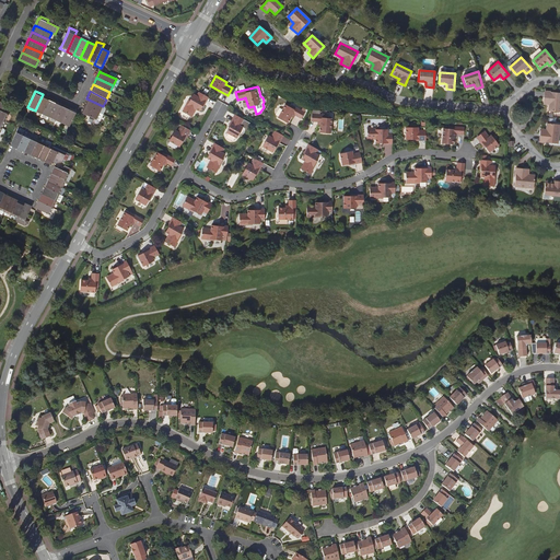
[(207,96),(198,92),(196,96),(193,94),(189,101),(187,105),(186,104),(182,112),(189,116),(194,108),(196,109),(199,112),(202,106),(207,96)]
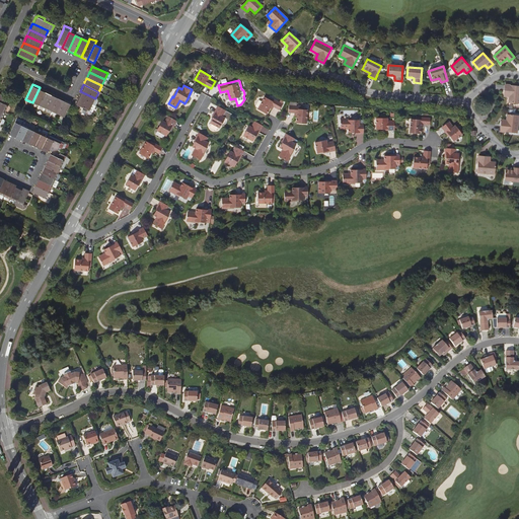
[(518,86),(505,85),(504,94),(509,94),(509,97),(509,103),(518,103),(518,86)]
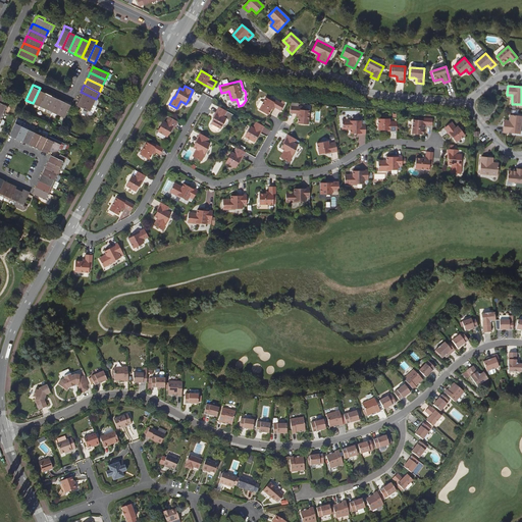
[(39,106),(46,91),(40,88),(33,103),(39,106)]
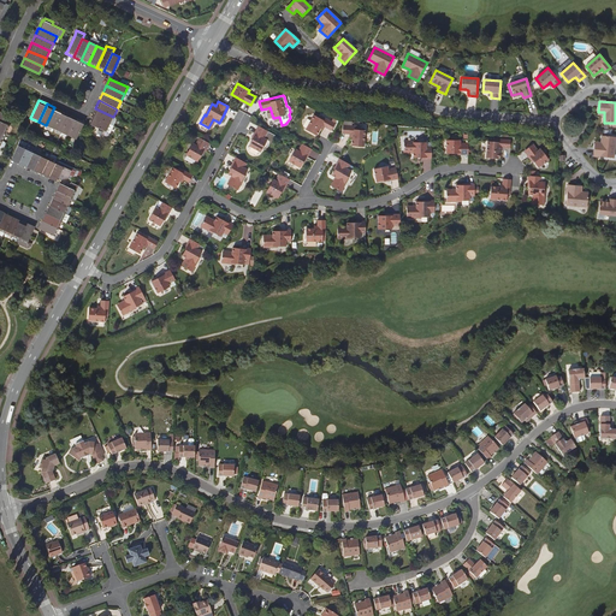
[(61,111),(54,107),(46,125),(53,129),(61,111)]
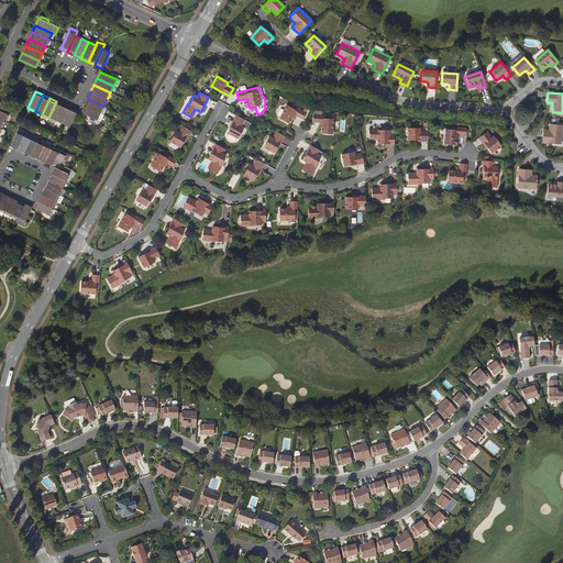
[(87,99),(84,106),(100,113),(103,116),(107,108),(103,107),(87,99)]
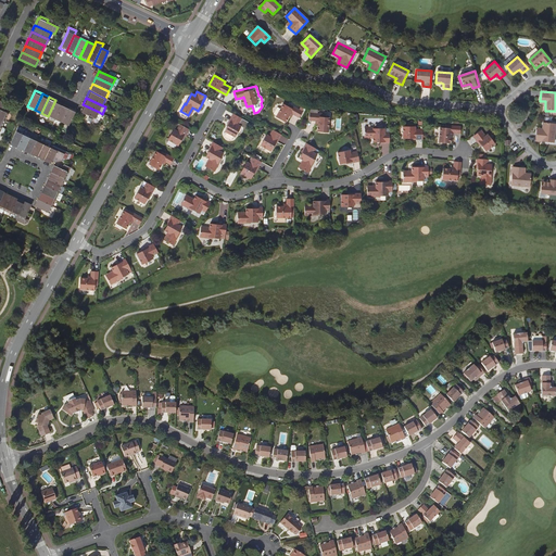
[(55,119),(62,103),(55,100),(48,116),(55,119)]
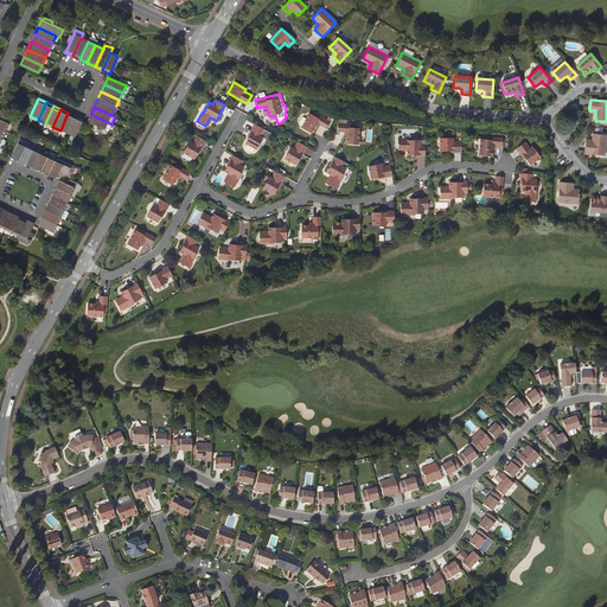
[(68,134),(76,116),(68,113),(61,131),(68,134)]
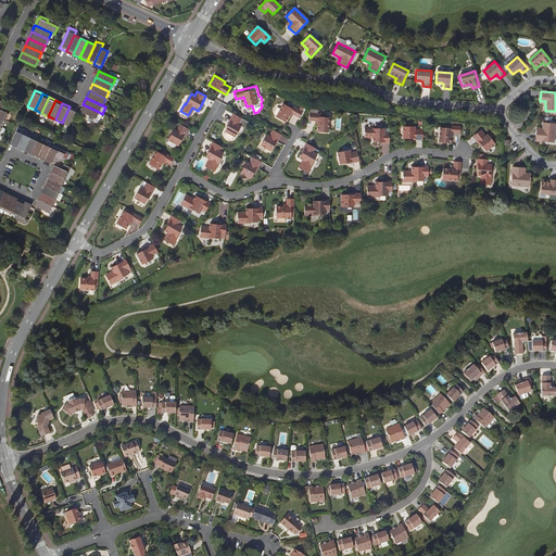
[(79,111),(80,112),(96,118),(99,121),(102,114),(99,112),(83,104),(83,105),(79,111)]
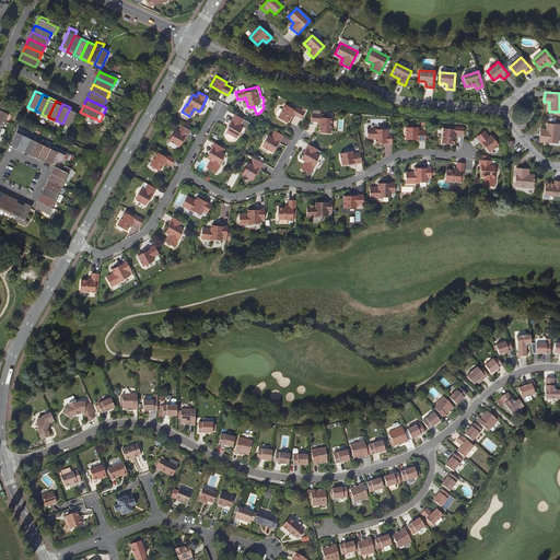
[(288,123),(291,117),(293,115),(295,116),(302,119),(305,113),(292,105),(291,106),(290,107),(287,105),(286,105),(278,117),(288,123)]
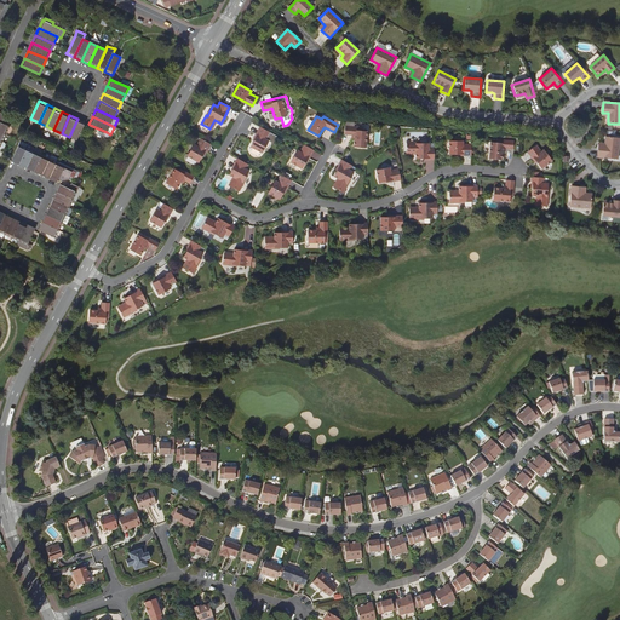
[(76,141),(84,125),(85,122),(78,119),(69,137),(76,141)]
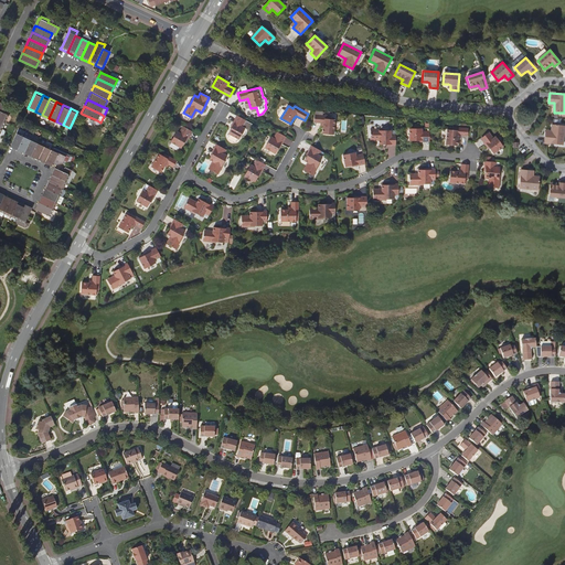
[(323,112),(315,110),(313,123),(321,123),(322,124),(322,126),(322,134),(333,135),(336,120),(334,119),(329,119),(330,117),(330,116),(323,116),(323,112)]
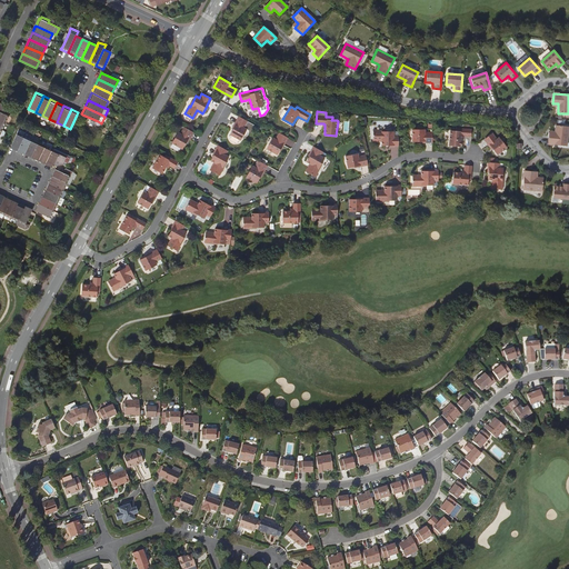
[(248,121),(239,117),(232,129),(229,135),(239,140),(246,129),(243,128),(248,121)]
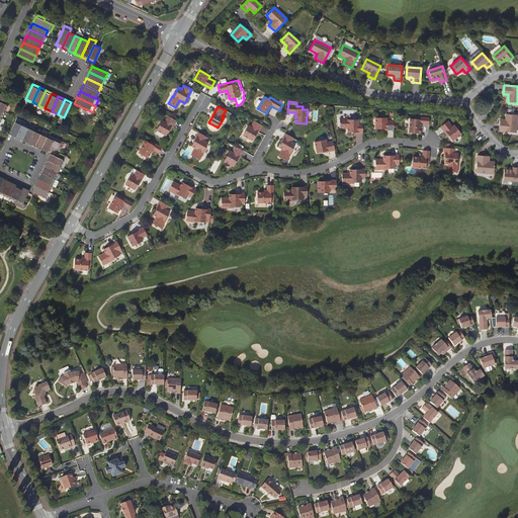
[(517,114),(507,114),(506,119),(506,122),(501,122),(500,132),(502,132),(516,133),(517,116),(517,114)]
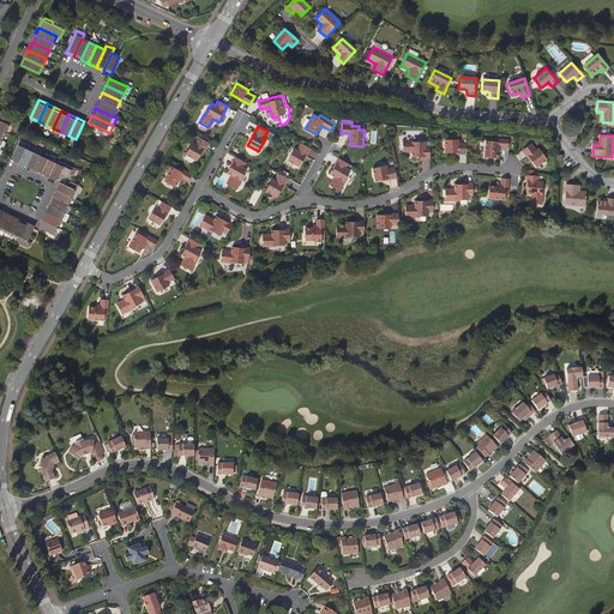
[(206,142),(198,137),(194,144),(192,143),(185,155),(196,161),(199,155),(206,142)]
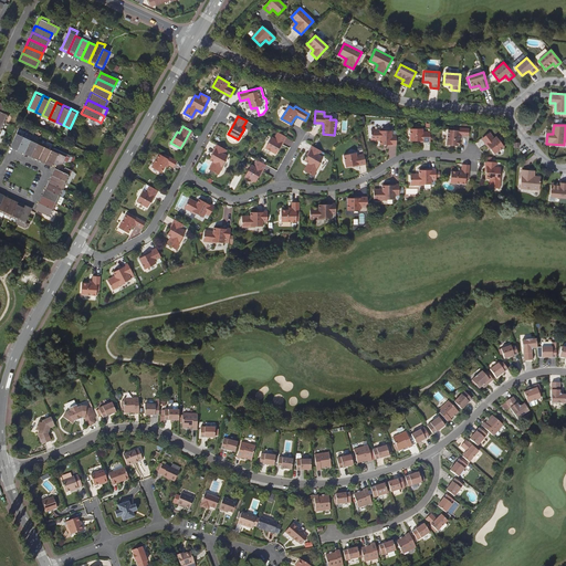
[(458,145),(458,137),(459,135),(461,135),(468,136),(469,127),(453,126),(453,127),(453,129),(448,128),(446,144),(458,145)]
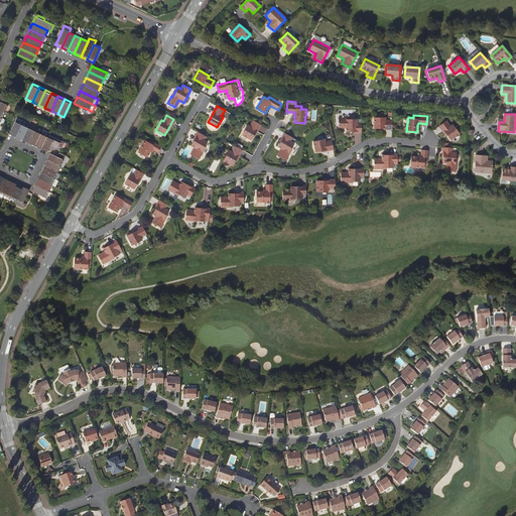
[(362,132),(361,122),(358,122),(358,119),(350,119),(347,119),(346,117),(339,117),(339,126),(346,126),(346,129),(346,131),(352,131),(362,132)]
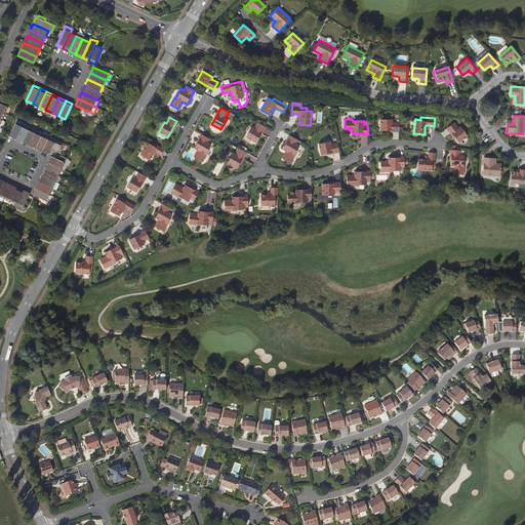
[(399,130),(399,122),(393,122),(392,119),(379,119),(380,130),(386,130),(399,130)]
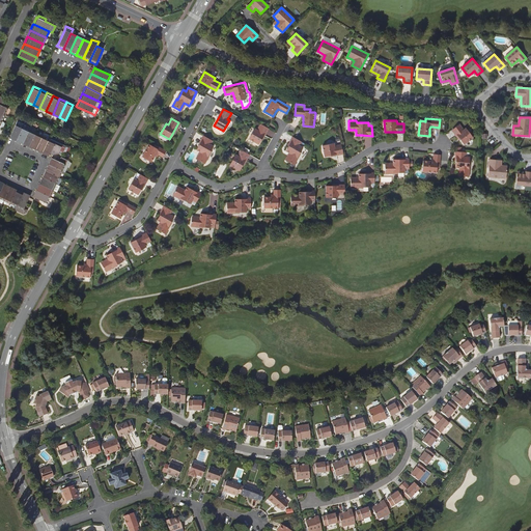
[(9,138),(16,141),(23,127),(17,123),(9,138)]
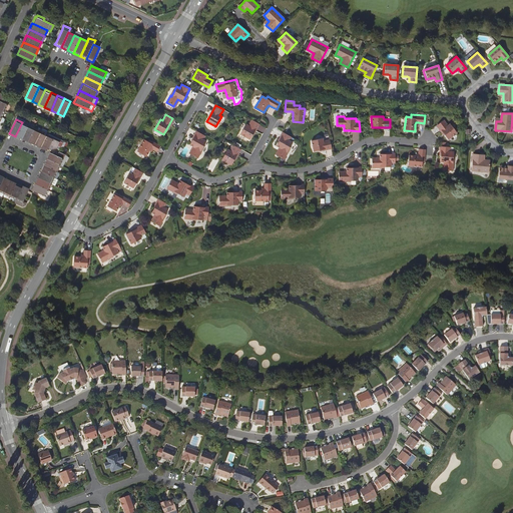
[(437,124),(445,134),(449,139),(457,133),(450,123),(448,125),(444,119),(437,124)]
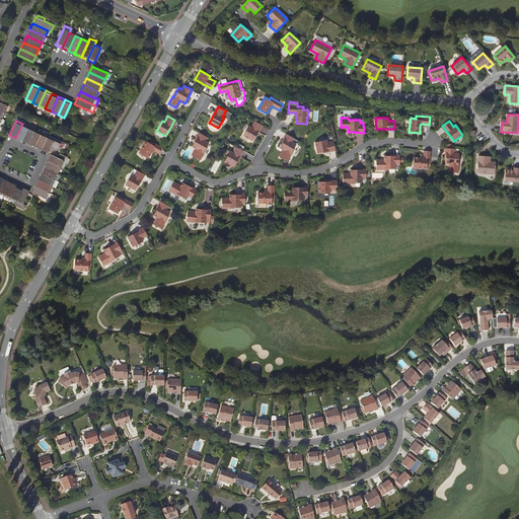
[(262,125),(254,122),(251,127),(249,126),(243,136),(252,141),(255,136),(262,125)]
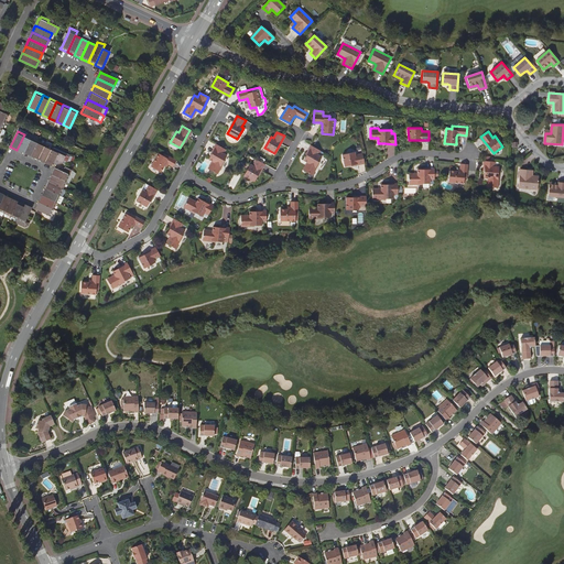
[(17,150),(24,153),(31,138),(24,134),(17,150)]
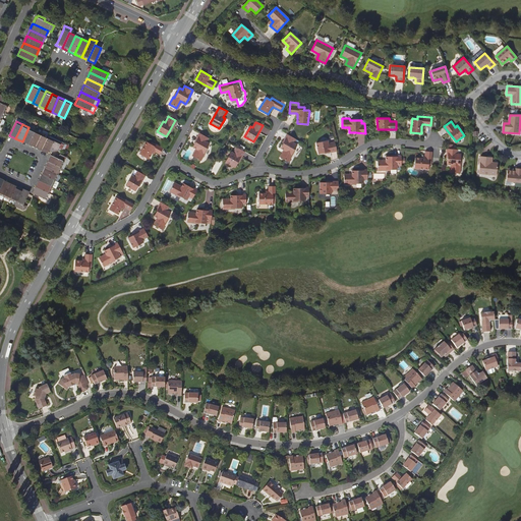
[(451,137),(452,136),(444,126),(443,127),(451,137)]
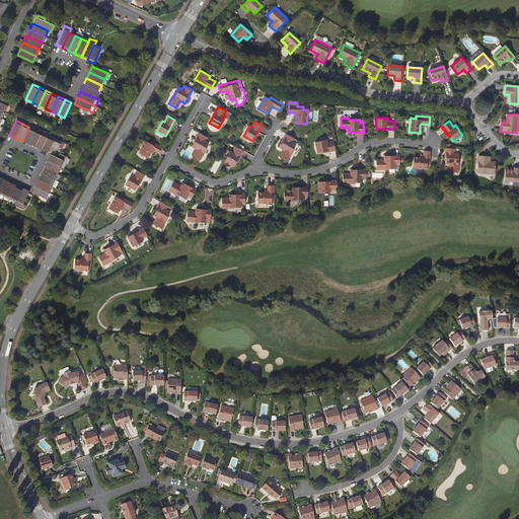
[(22,141),(28,144),(34,130),(28,127),(22,141)]
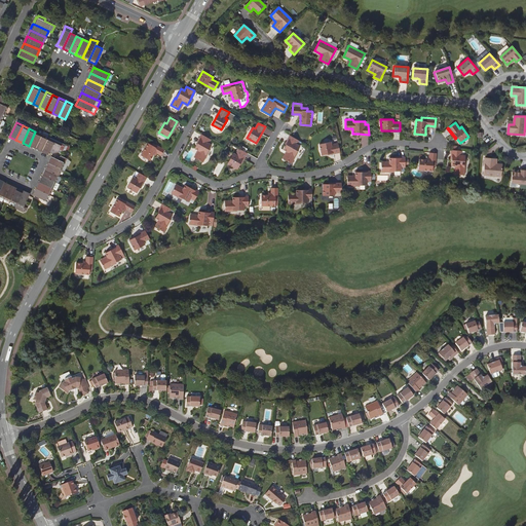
[(29,146),(35,149),(42,135),(35,132),(29,146)]
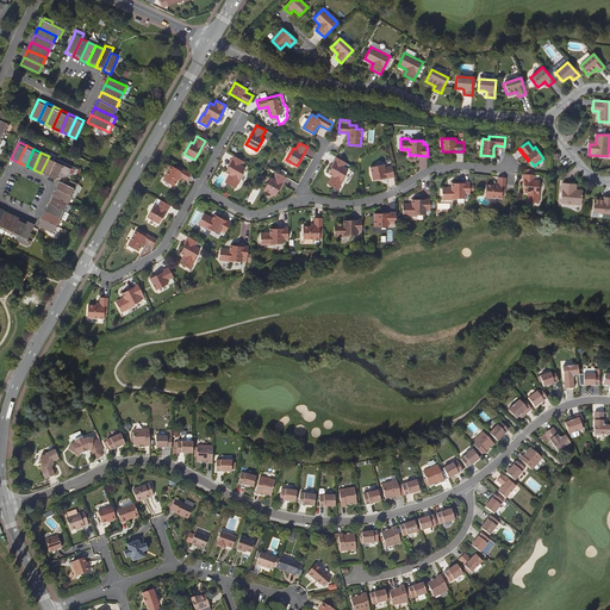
[(41,173),(48,176),(56,160),(49,156),(41,173)]
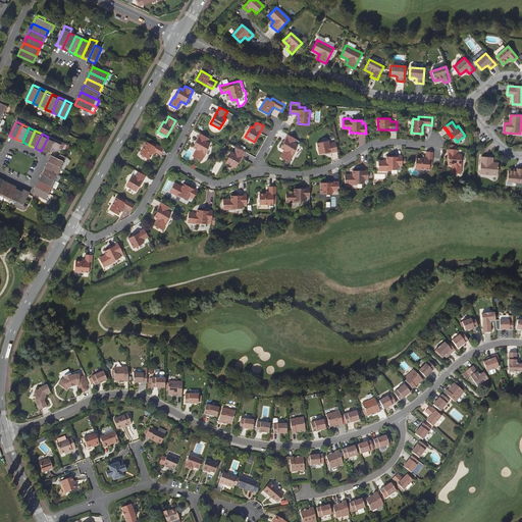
[(209,139),(201,134),(196,143),(193,148),(196,150),(198,151),(194,157),(202,161),(206,155),(204,154),(206,150),(210,144),(207,142),(209,139)]
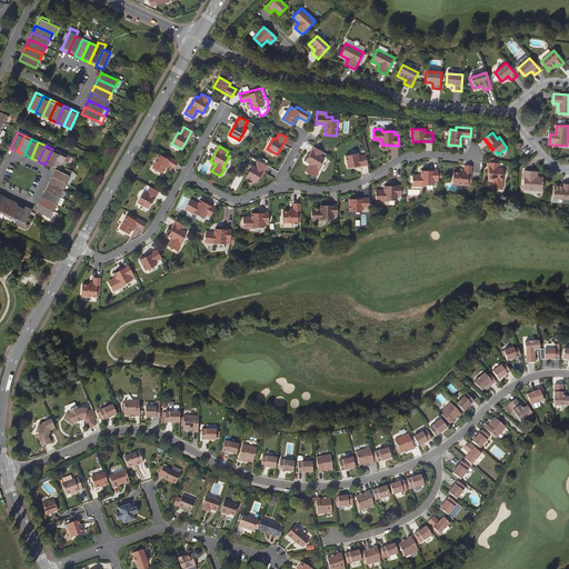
[(323,152),(315,147),(309,157),(307,162),(309,165),(311,166),(307,172),(316,177),(319,169),(318,169),(320,166),(325,158),(321,156),(323,152)]
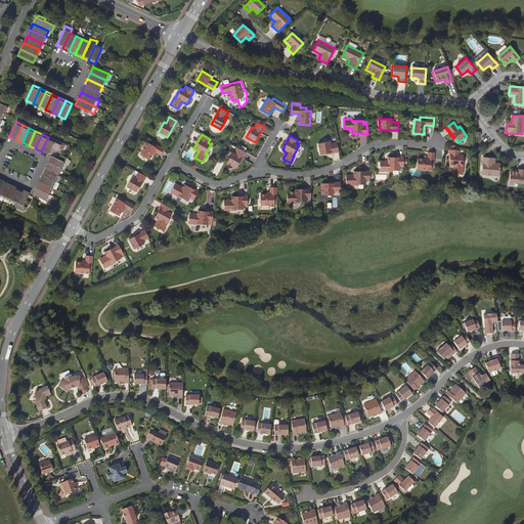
[(48,155),(48,154),(49,151),(53,153),(56,151),(60,143),(54,140),(48,137),(41,151),(48,155)]
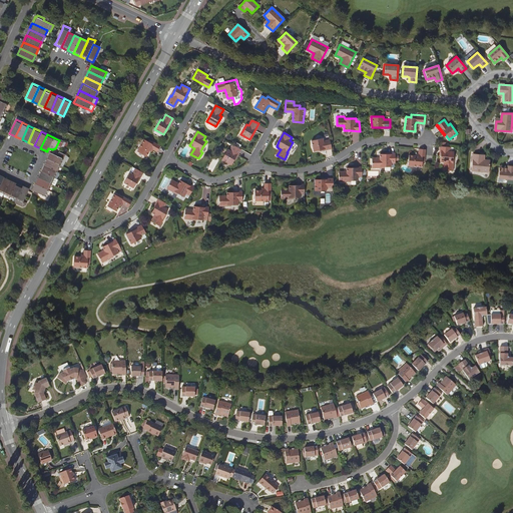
[(331,147),(330,139),(323,140),(323,138),(311,141),(313,151),(319,150),(331,147)]
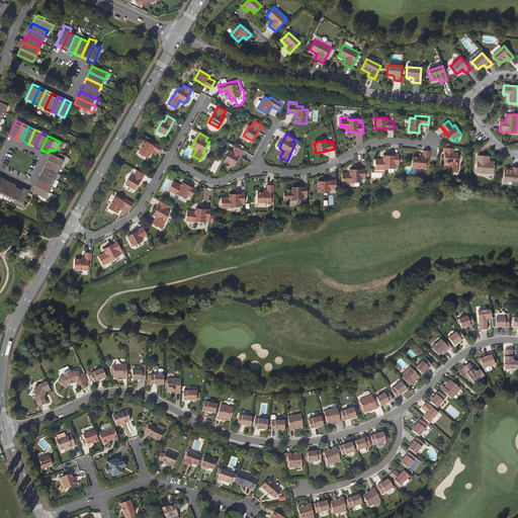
[(162,147),(150,141),(150,142),(149,144),(146,142),(145,142),(139,153),(148,158),(150,153),(152,150),(154,151),(159,153),(162,147)]
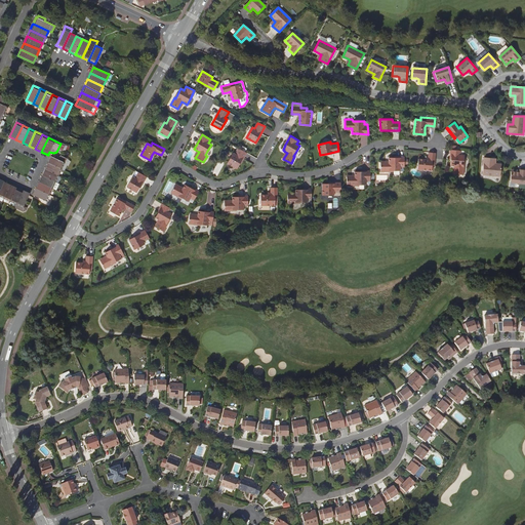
[(246,152),(239,149),(235,154),(233,153),(228,164),(237,169),(240,163),(246,152)]
